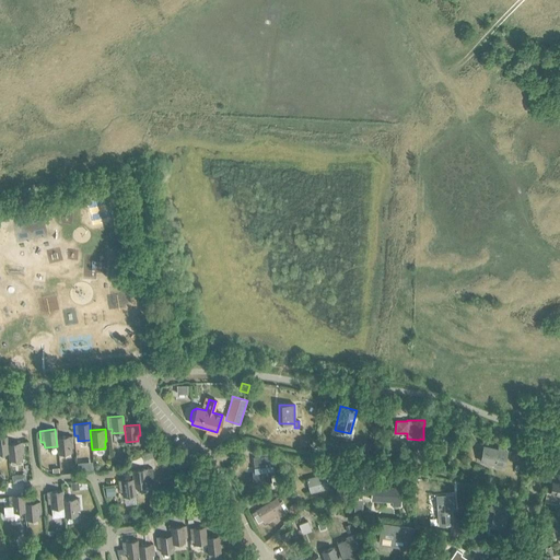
[(56,438),(57,446),(57,454),(70,453),(70,447),(72,447),(71,435),(56,438)]
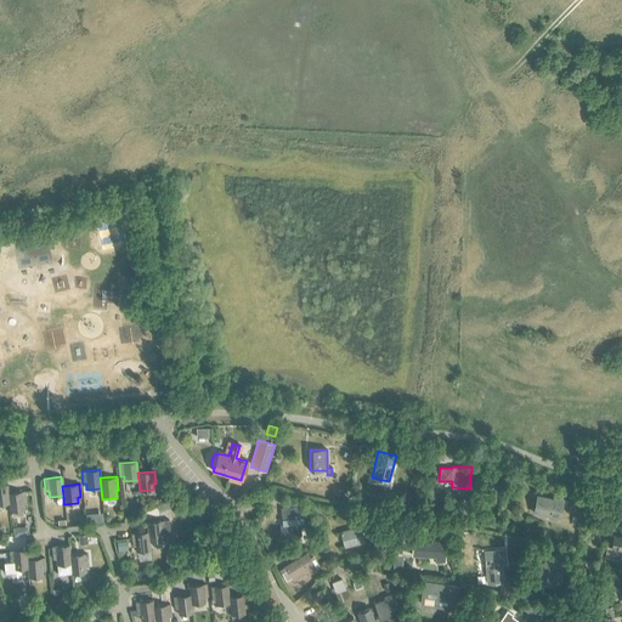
[(497,490),(484,490),(484,505),(496,505),(497,490)]
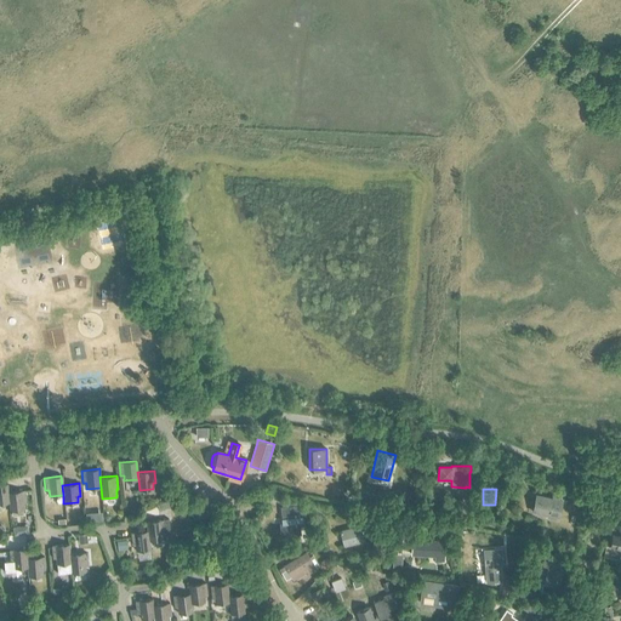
[(7,493),(9,502),(10,513),(24,512),(23,503),(26,502),(24,490),(7,493)]
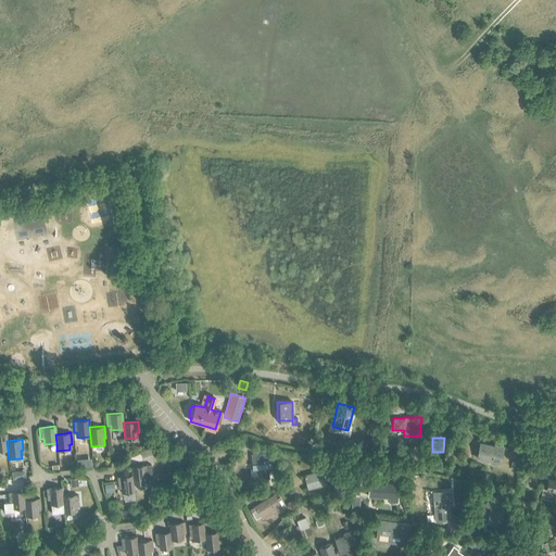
[(234,439),(227,443),(230,449),(237,445),(234,439)]
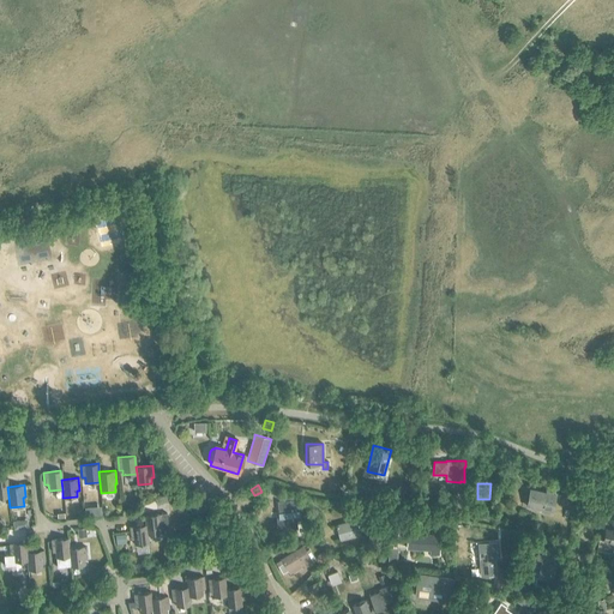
[(186,487),(179,491),(182,498),(190,494),(186,487)]
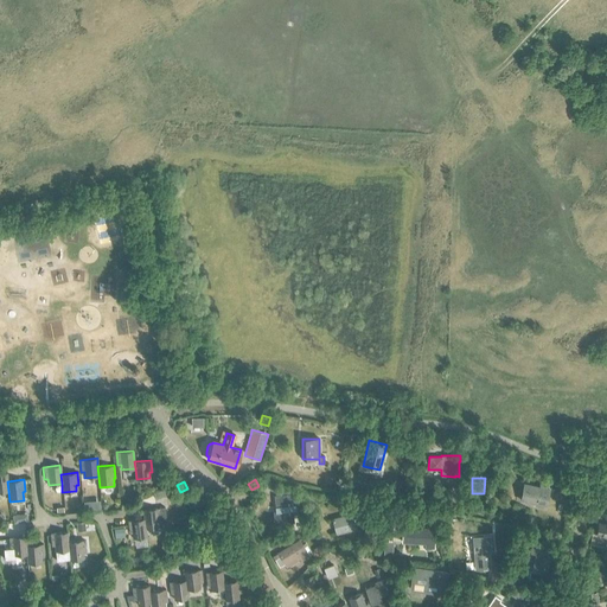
[(536,504),(536,506),(542,509),(542,505),(545,506),(549,490),(545,489),(547,486),(541,485),(540,487),(524,484),(519,500),(525,502),(536,504)]
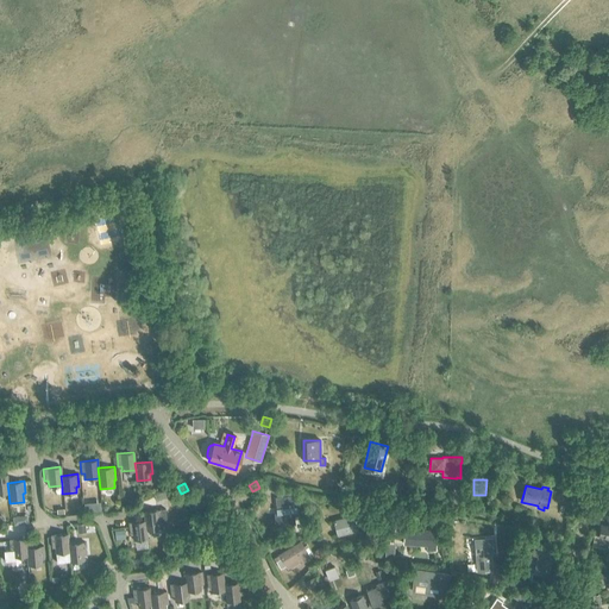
[(155,495),(157,501),(165,497),(163,491),(155,495)]
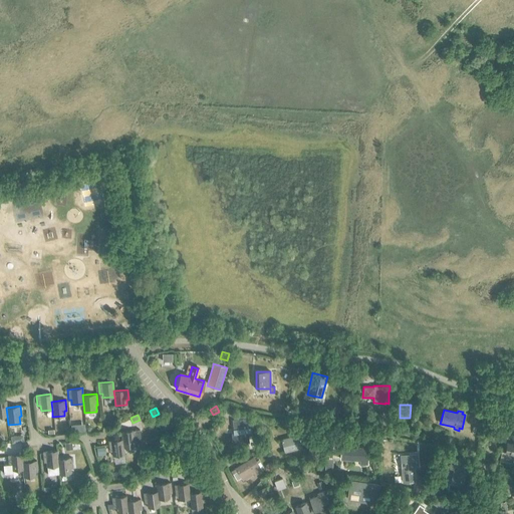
[(237,419),(232,420),(233,434),(232,434),(233,443),(247,442),(247,435),(250,435),(250,430),(249,416),(237,417),(237,419)]
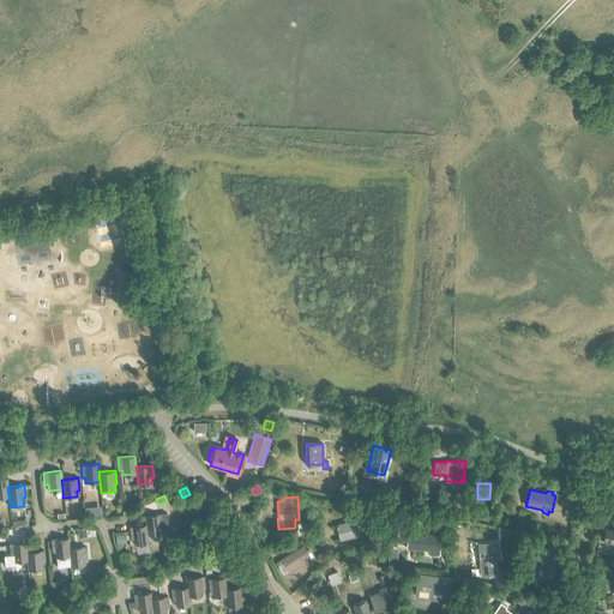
[(144,516),(145,525),(146,535),(160,533),(169,531),(167,513),(161,515),(144,516)]
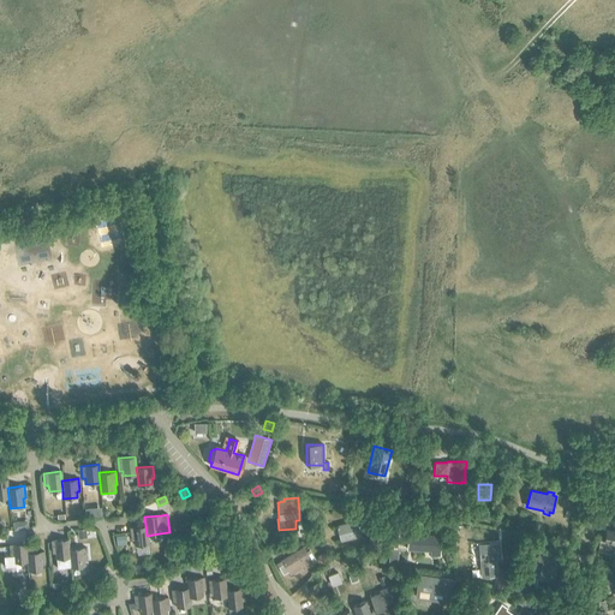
[(338,526),(341,541),(360,536),(356,521),(338,526)]
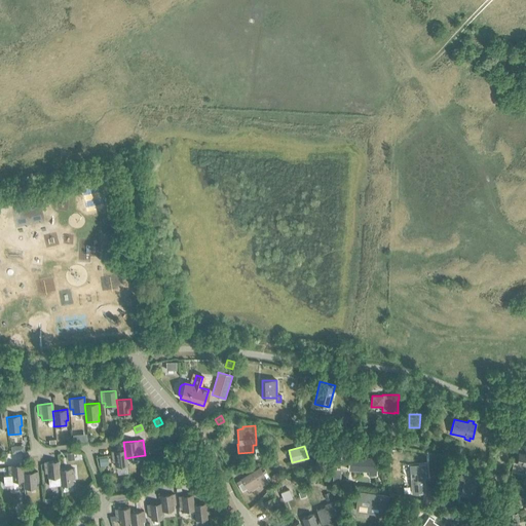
[(125,458),(124,450),(110,451),(111,461),(114,461),(115,467),(126,465),(125,458)]
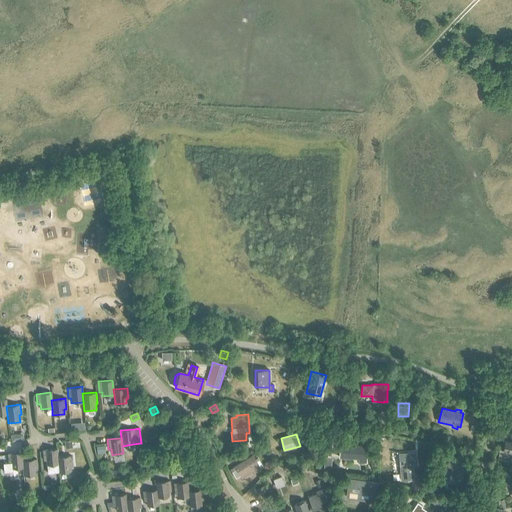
[(510,452),(510,455),(511,455),(511,442),(505,441),(503,451),(510,452)]
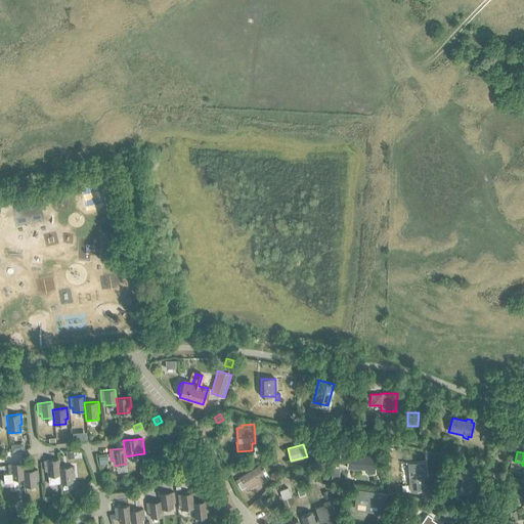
[(347,455),(347,468),(351,468),(367,469),(367,473),(375,473),(375,463),(376,453),(368,453),(368,456),(352,455),(347,455)]
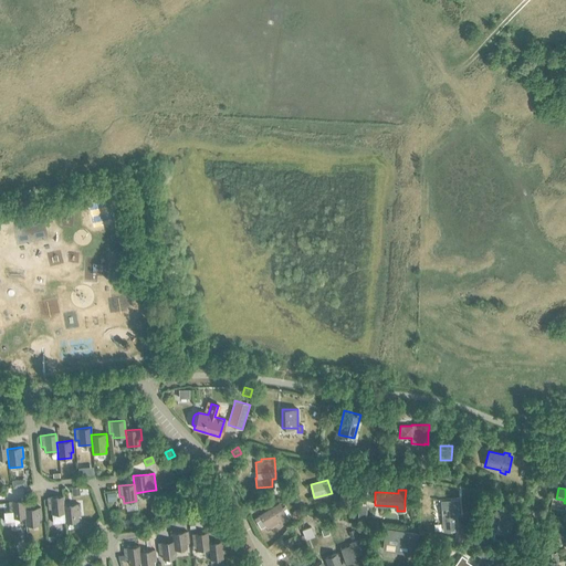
[(62,496),(46,498),(48,500),(48,509),(50,509),(51,514),(52,514),(53,523),(64,522),(63,505),(62,500),(62,496)]
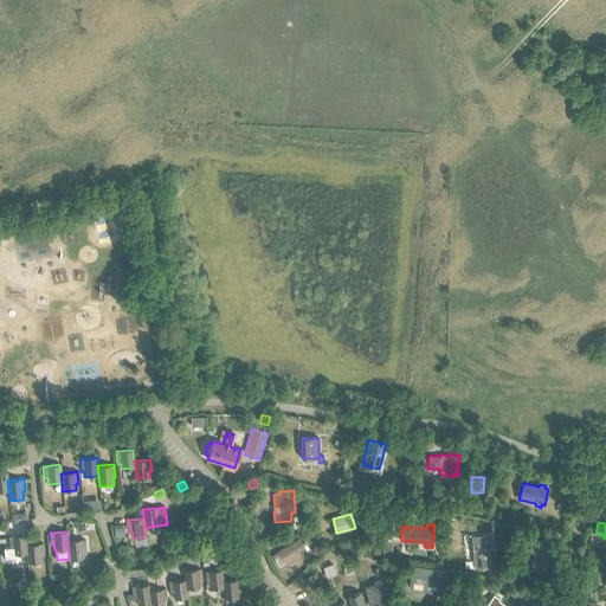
[(10,547),(4,548),(5,559),(15,558),(14,555),(26,554),(25,545),(25,536),(8,537),(10,547)]
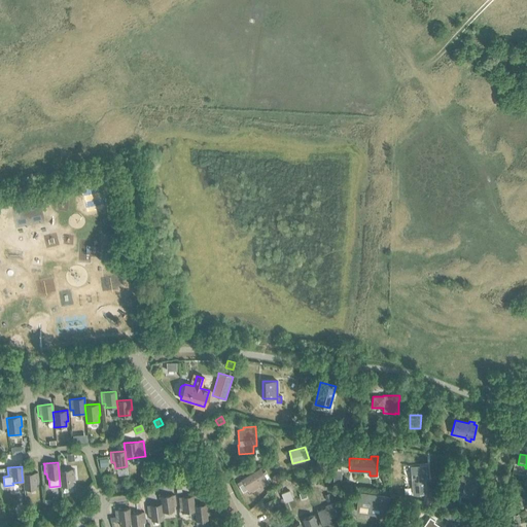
[(411,467),(413,494),(424,493),(423,479),(428,479),(427,466),(411,467)]
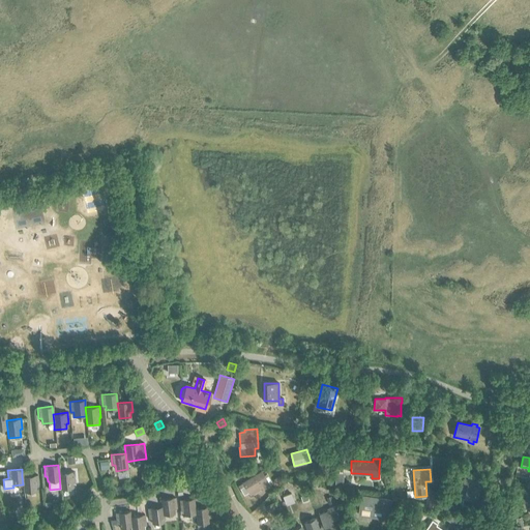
[(242,482),(238,486),(243,496),(248,492),(259,487),(261,490),(270,484),(269,483),(268,482),(271,480),(267,473),(264,475),(261,471),(242,482)]
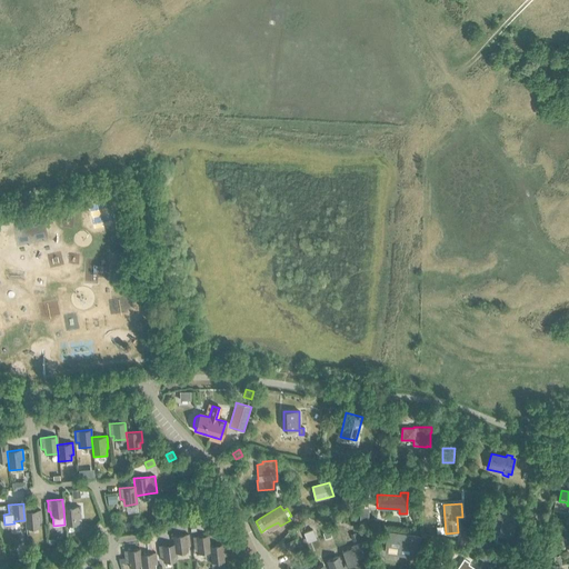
[(78,507),(63,508),(65,525),(65,526),(77,525),(77,518),(79,518),(78,507)]
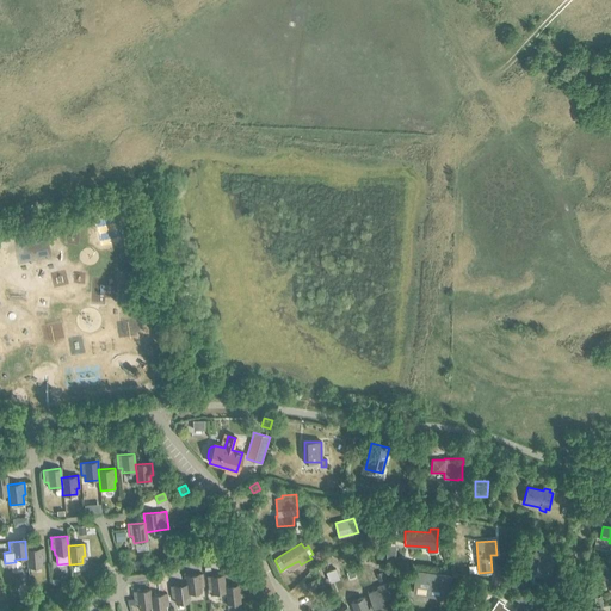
[(25,549),(26,559),(26,568),(41,567),(39,561),(43,561),(42,548),(25,549)]
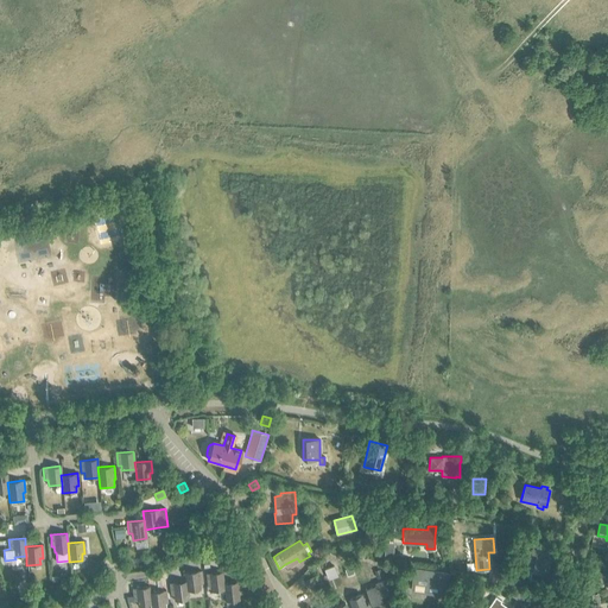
[(537,555),(533,572),(548,576),(551,557),(549,557),(551,549),(533,545),(532,553),(537,555)]
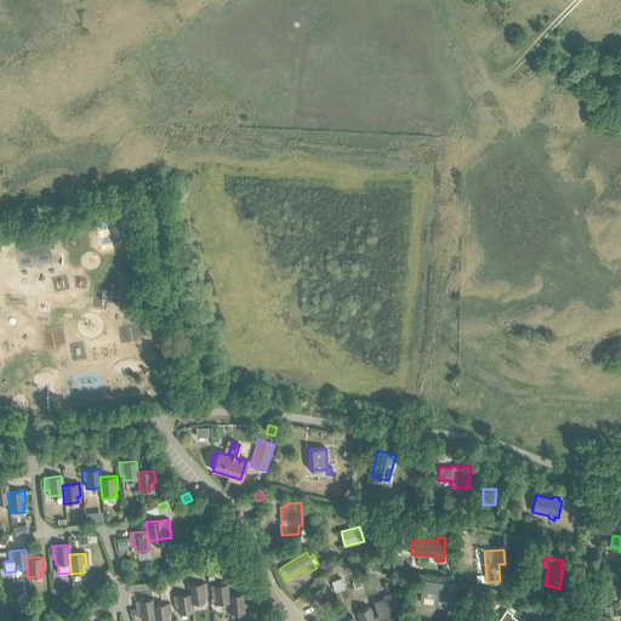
[(188,585),(189,593),(191,603),(192,603),(205,602),(204,596),(206,594),(205,582),(188,585)]
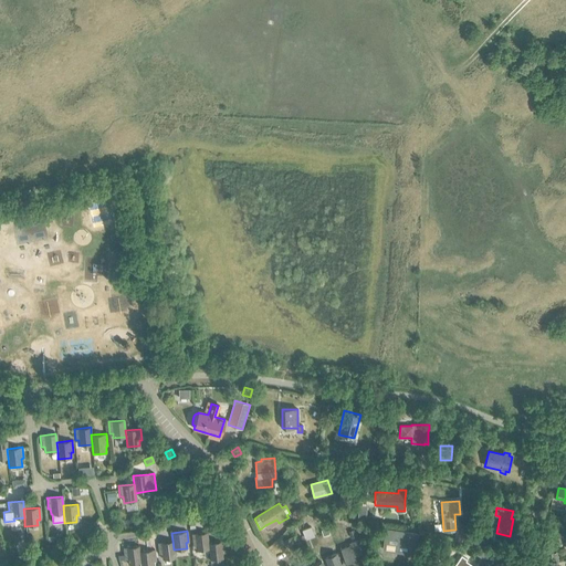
[(385,531),(384,543),(396,545),(395,552),(415,554),(417,534),(385,531)]
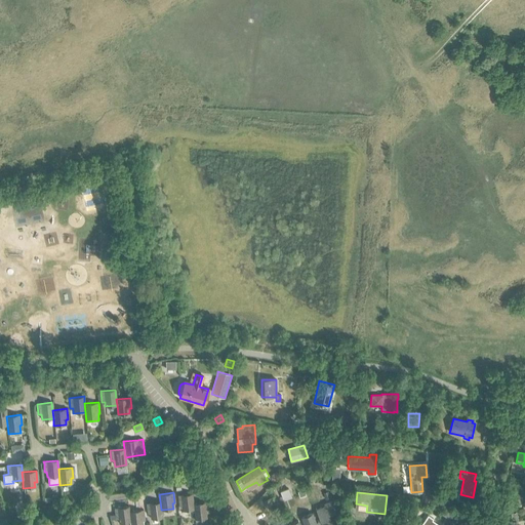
[(183,511),(194,509),(193,503),(194,503),(192,493),(177,495),(179,506),(182,506),(183,511)]
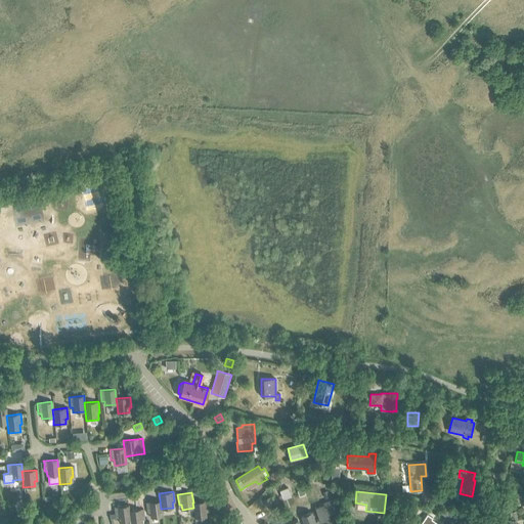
[(270,496),(263,499),(266,506),(272,503),(270,496)]
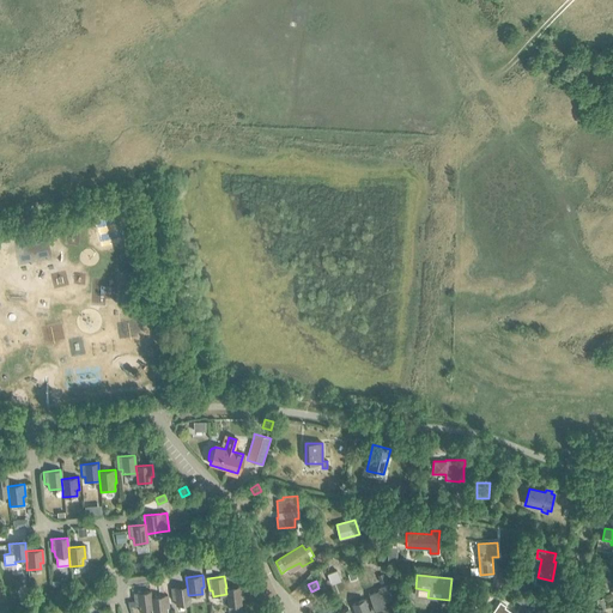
[(187,586),(171,588),(173,600),(175,600),(176,606),(189,604),(189,595),(188,595),(187,586)]
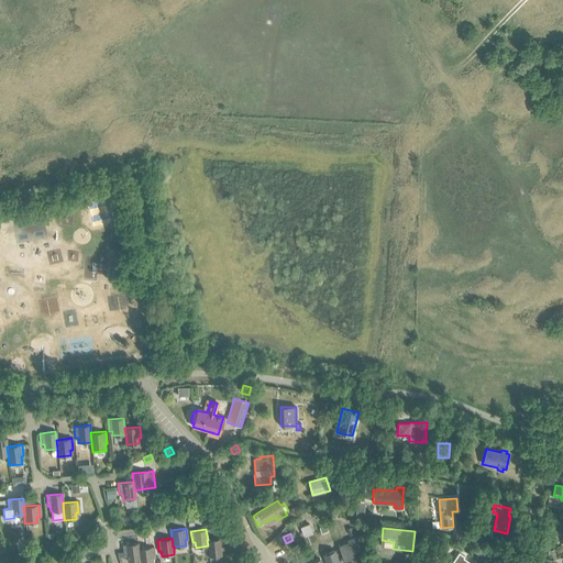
[(208,545),(209,556),(222,555),(221,550),(223,549),(222,538),(208,540),(207,540),(208,545)]
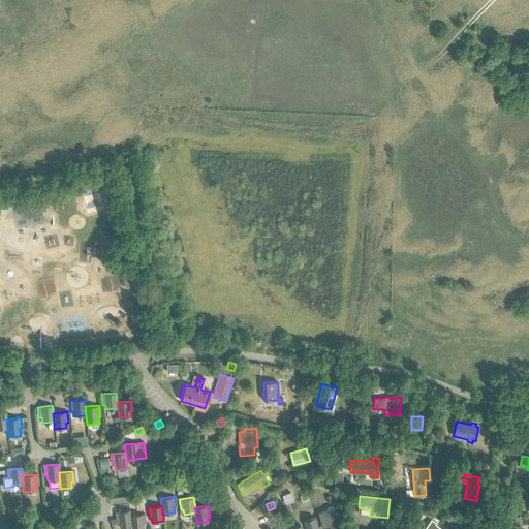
[(318,514),(323,527),(333,524),(332,521),(339,519),(339,521),(340,521),(335,507),(318,514)]
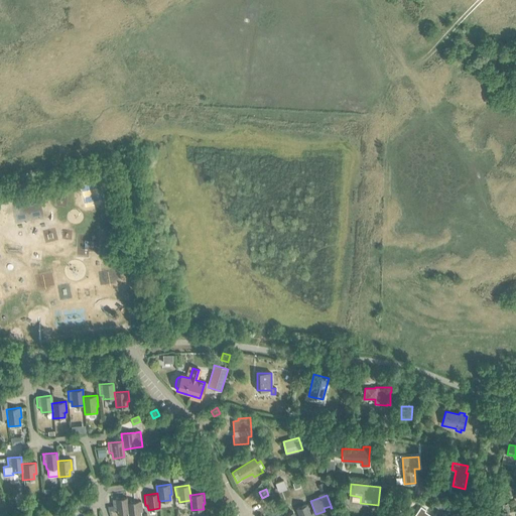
[(117,514),(128,513),(127,503),(126,498),(113,499),(114,509),(116,509),(117,514)]
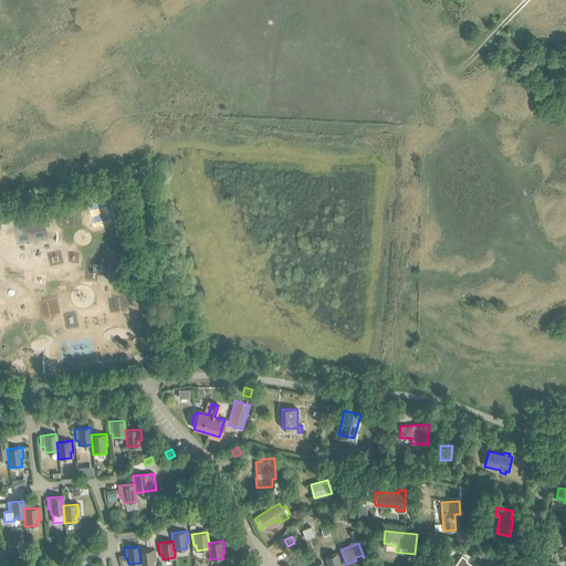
[(140,563),(140,565),(154,565),(153,561),(156,561),(155,549),(139,552),(140,563)]
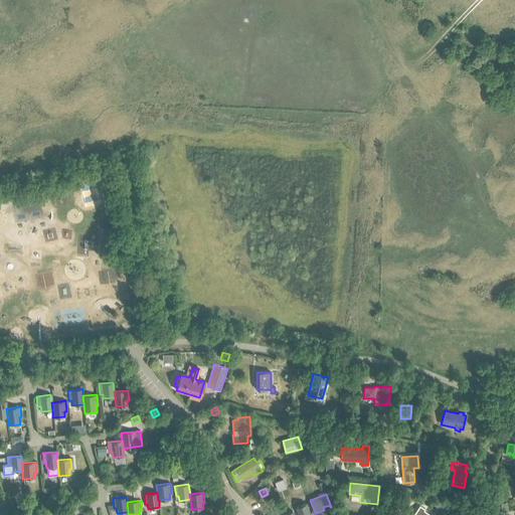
[(309,513),(306,504),(297,507),(299,514),(313,514),(312,512),(309,513)]
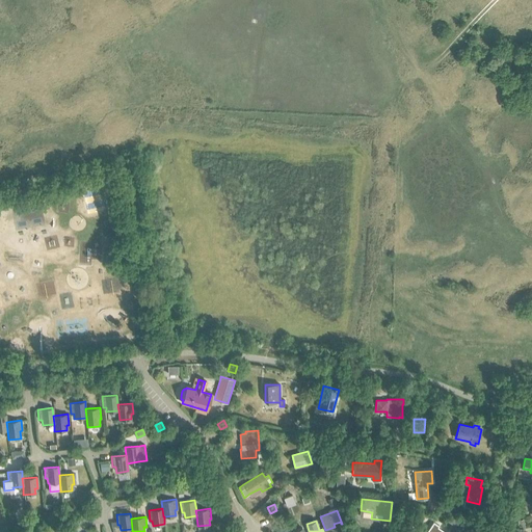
[(433,523),(426,531),(444,531),(437,528),(439,526),(433,523)]
